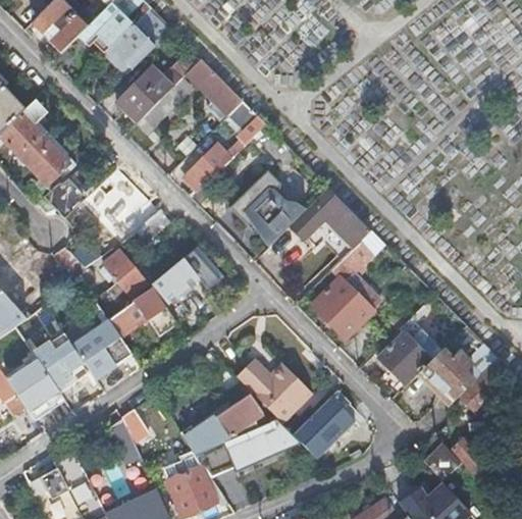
[(111,2),(113,0),(53,0),(32,21),(59,52),(73,38),(79,34),(88,24),(63,0),(71,0),(94,0),(86,8),(94,18),(111,2)]
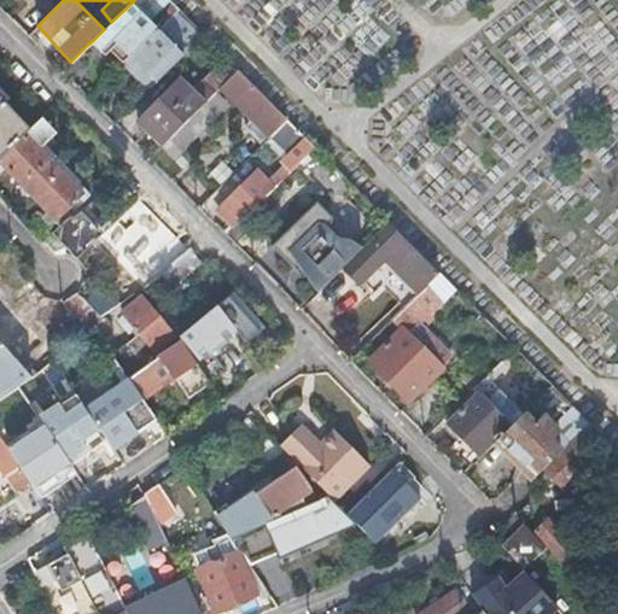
[(104,29),(93,40),(101,50),(108,45),(111,48),(123,60),(129,54),(158,28),(147,18),(165,0),(134,0),(132,3),(111,22),(104,29)]
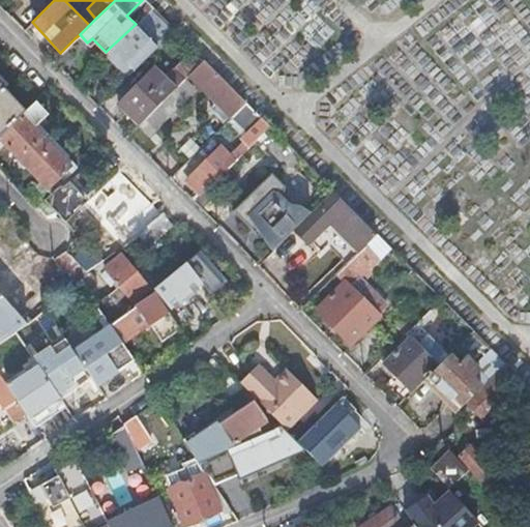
[(152,52),(165,40),(158,34),(152,40),(136,24),(111,47),(107,52),(128,75),(144,59),(152,52)]
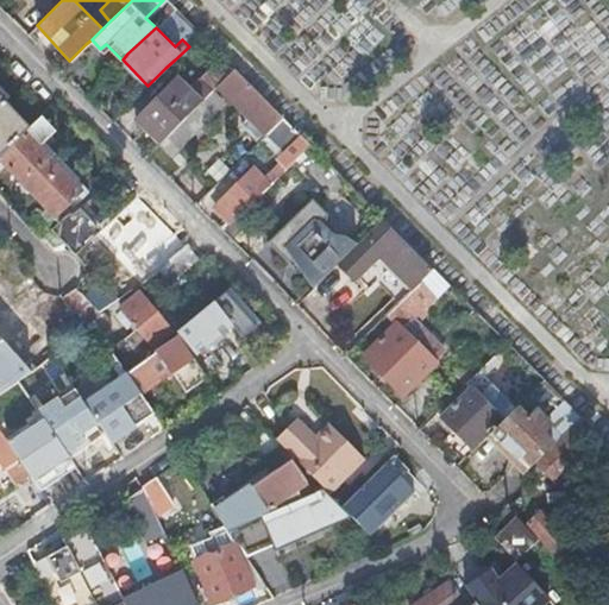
[(202,98),(233,67),(211,44),(189,64),(200,75),(200,77),(206,84),(195,94),(201,99),(202,98)]
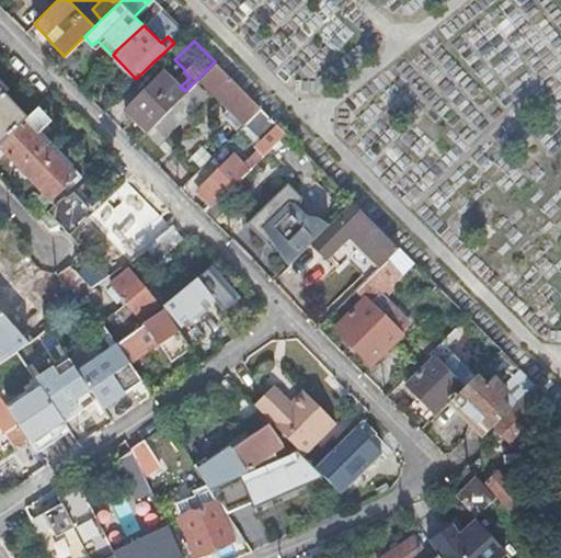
[(161,55),(152,63),(157,67),(165,58),(161,55)]
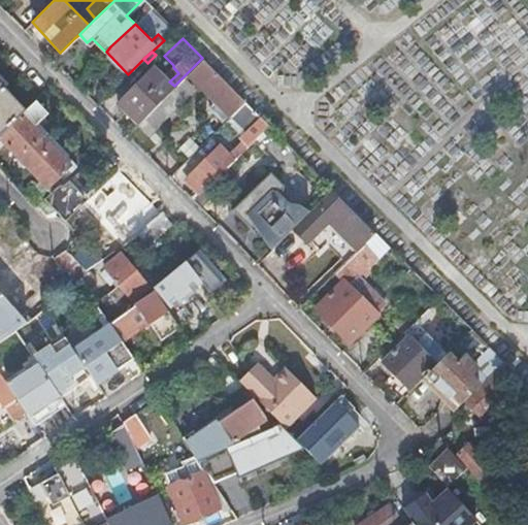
[(230,117),(244,102),(203,59),(189,74),(213,99),(228,115),(230,116),(230,117)]
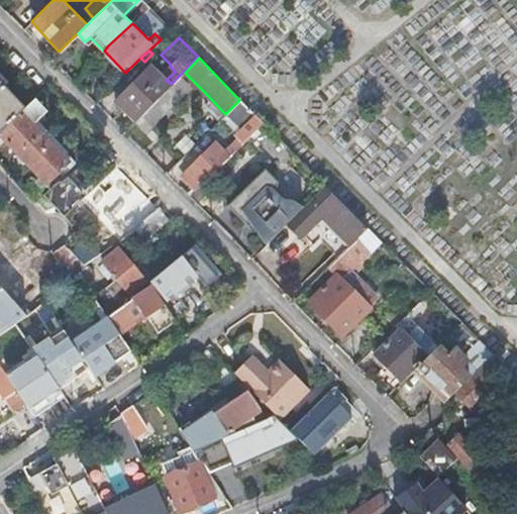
[(114,100),(134,120),(158,98),(148,89),(162,75),(154,68),(159,65),(154,61),(140,74),(131,83),(114,100)]
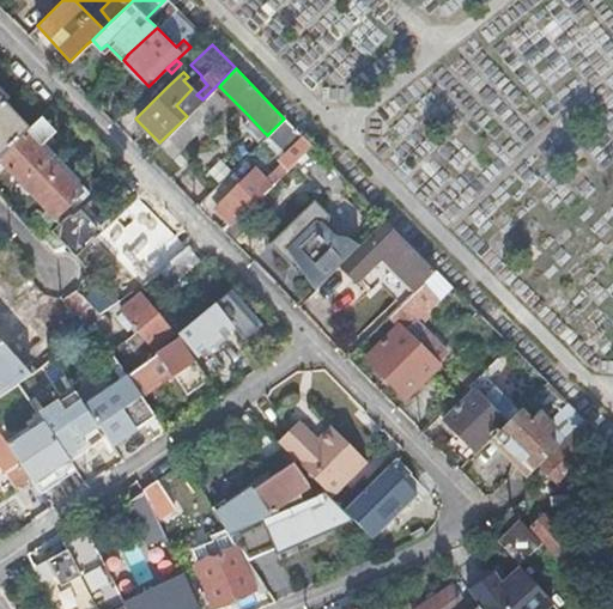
[(150,92),(156,98),(167,87),(161,81),(150,92)]
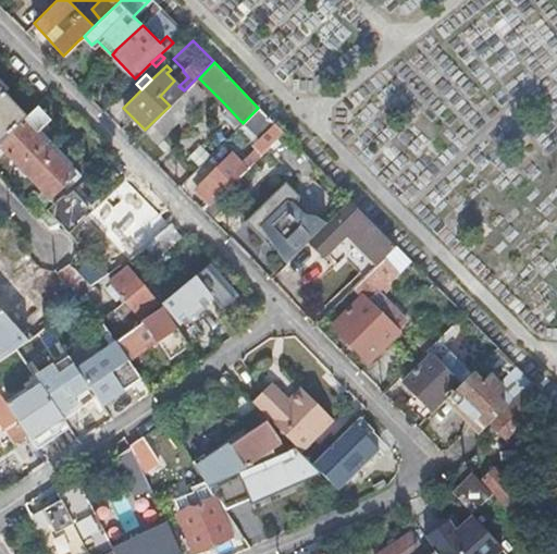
[(0,140),(27,115),(0,85),(0,140)]
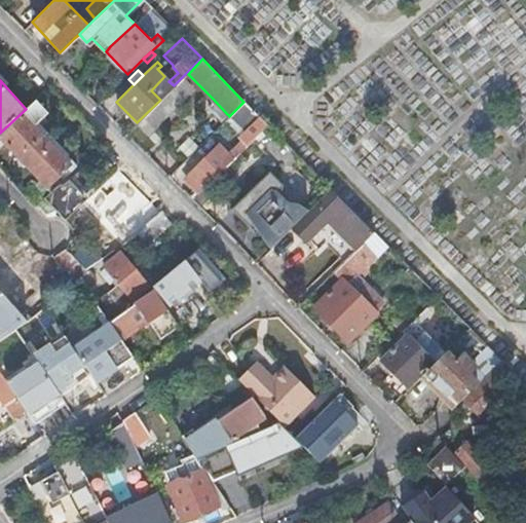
[(186,95),(175,84),(174,85),(160,100),(137,122),(146,133),(186,95)]
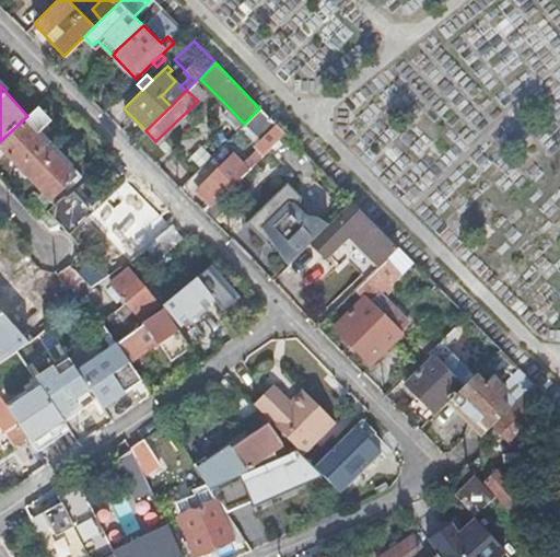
[(51,118),(39,105),(27,116),(0,141),(0,143),(50,198),(76,175),(37,132),(51,118)]
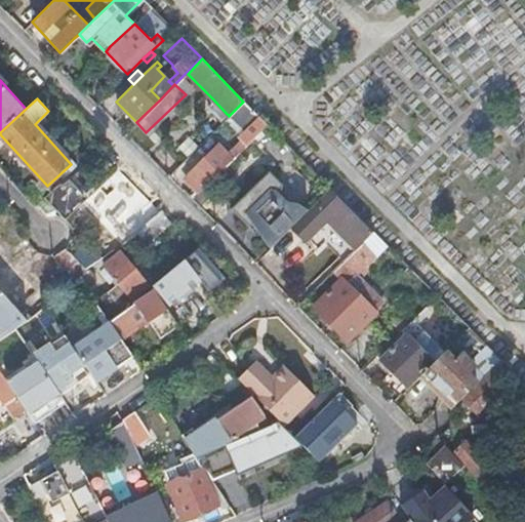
[(221,120),(227,114),(212,98),(206,104),(221,120)]
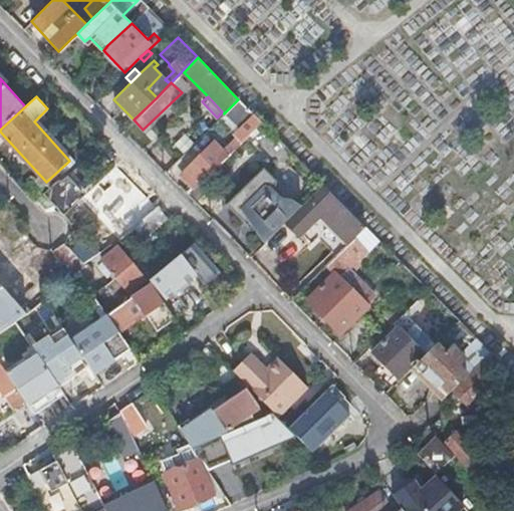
[(241,141),(261,120),(239,98),(238,99),(224,113),(240,129),(234,134),(237,137),(241,141)]
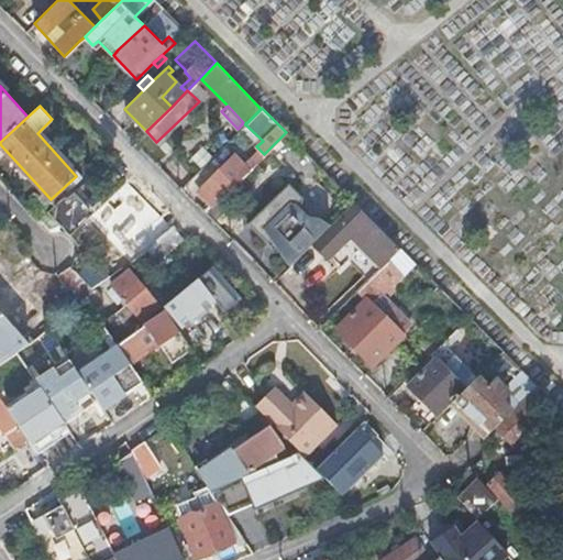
[(262,177),(296,143),(286,132),(264,154),(260,158),(218,199),(233,215),(266,183),(262,177)]
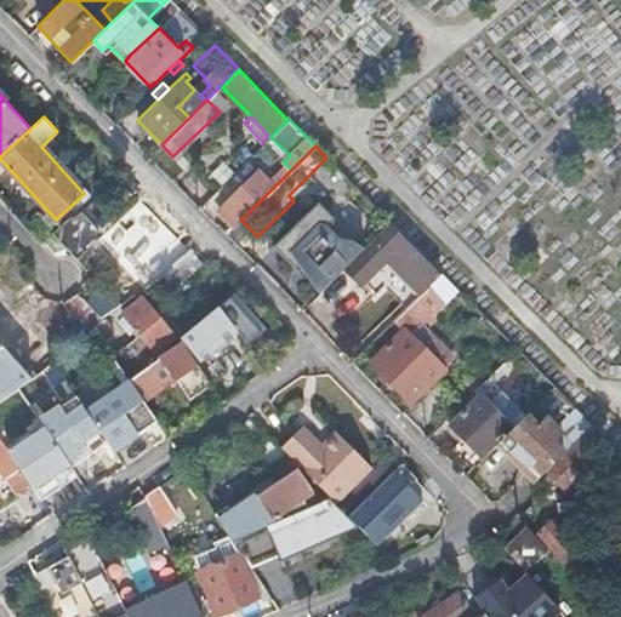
[(317,200),(343,175),(331,161),(302,189),(315,201),(317,200)]
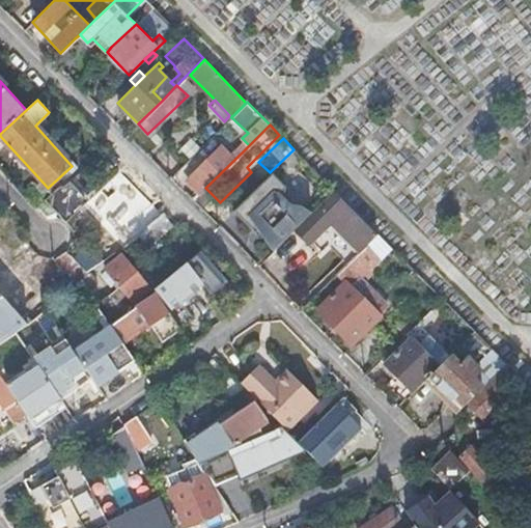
[(199,193),(205,188),(245,149),(240,145),(229,155),(220,145),(208,158),(193,172),(192,173),(193,175),(187,182),(199,193)]
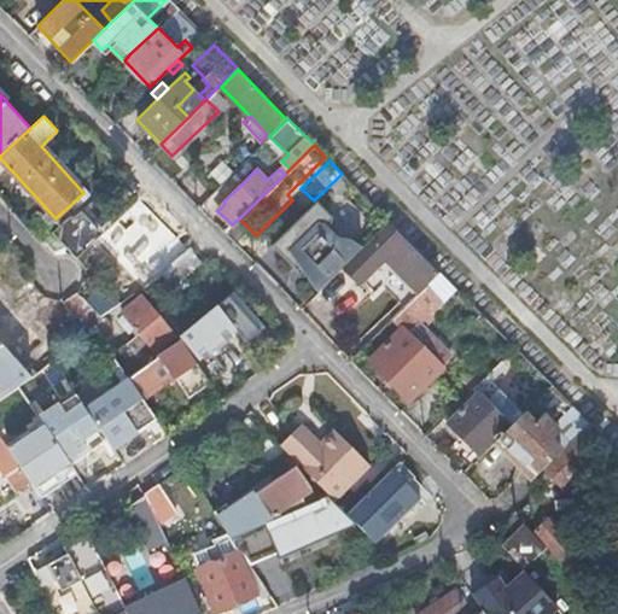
[(121,215),(140,197),(128,185),(117,197),(122,203),(116,209),(121,215)]
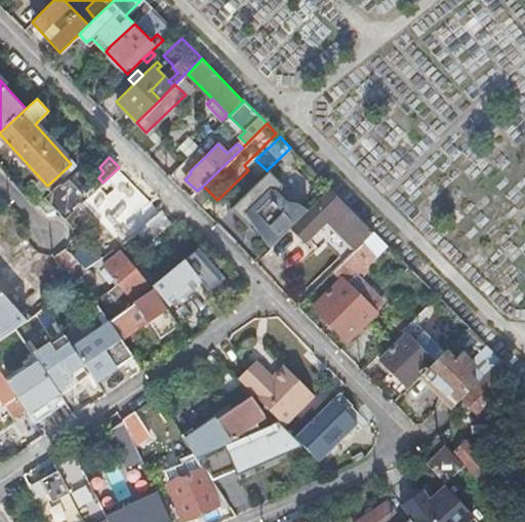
[(161,209),(120,166),(119,167),(103,183),(94,190),(92,192),(91,193),(112,217),(106,223),(123,242),(134,233),(148,224),(147,223),(161,209)]
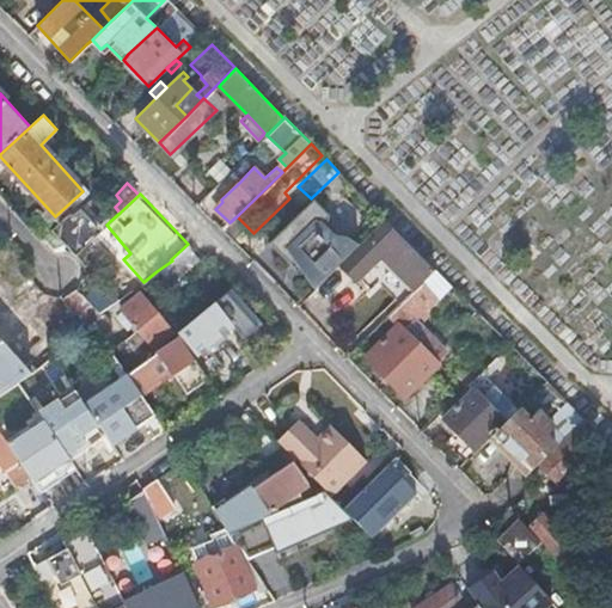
[(311,198),(267,241),(295,270),(298,268),(316,290),(344,263),(360,247),(361,246),(350,237),(338,238),(326,225),(322,221),(319,208),(320,207),(312,197),(311,198)]
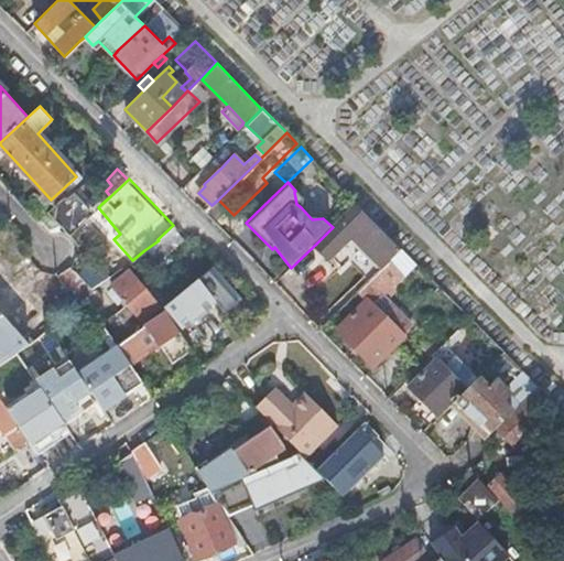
[(85,202),(90,196),(80,185),(74,191),(85,202)]
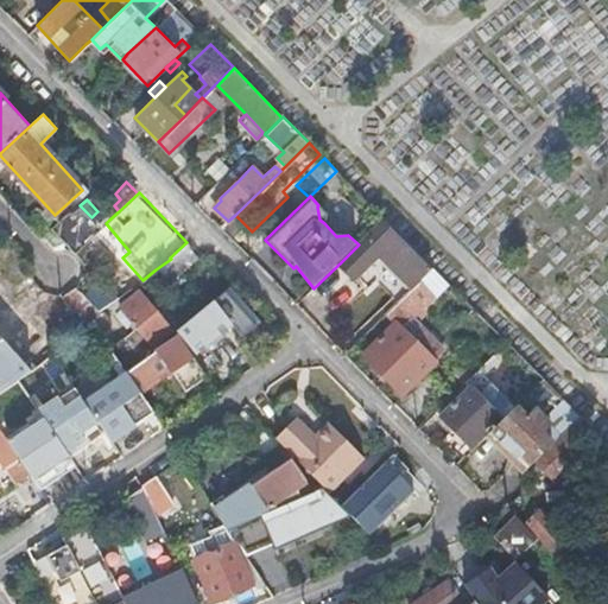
[(74,210),(70,210),(52,227),(75,252),(99,230),(106,223),(107,222),(97,211),(92,217),(80,205),(74,210)]
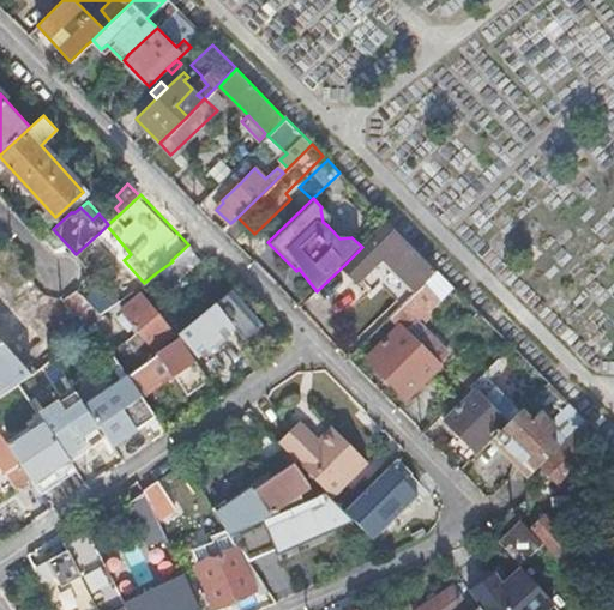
[(323,222),(327,225),(331,216),(321,207),(320,209),(323,222)]
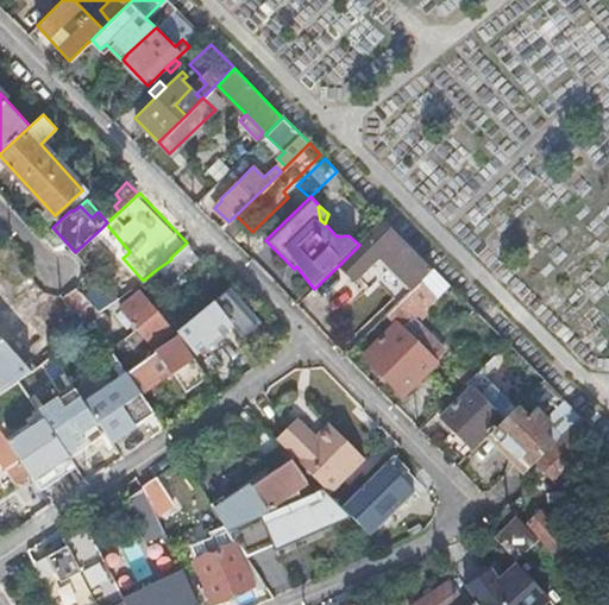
[(420,281),(433,268),(385,220),(368,237),(359,245),(358,246),(343,262),(359,278),(370,268),(401,300),(420,281)]
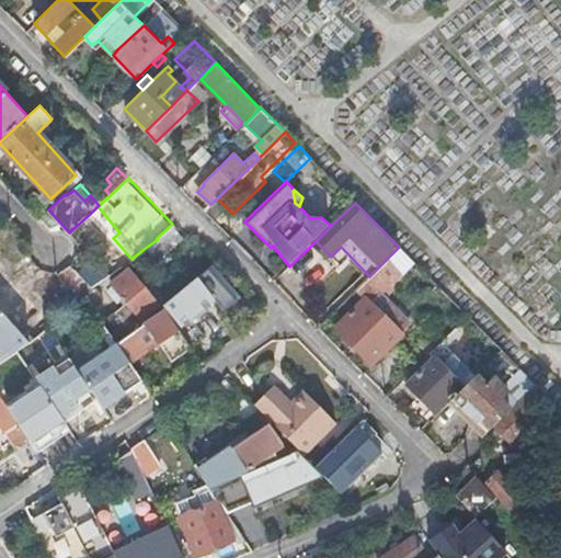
[(119,232),(98,206),(91,213),(113,238),(119,232)]
